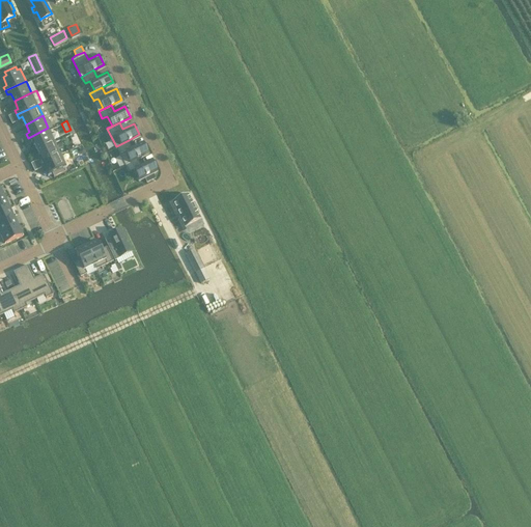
[(54,139),(48,128),(28,138),(30,142),(33,140),(36,147),(54,139)]
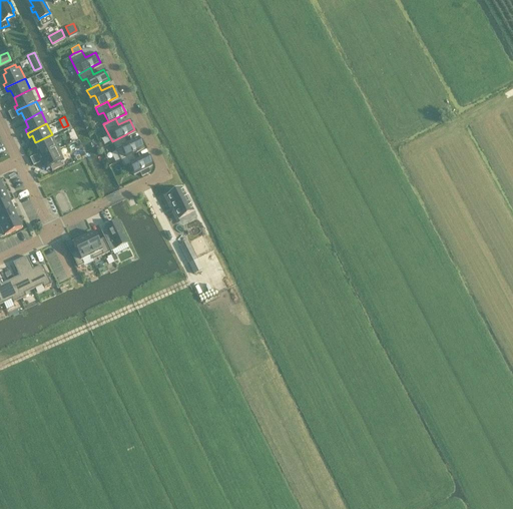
[(57,146),(52,134),(35,142),(39,150),(36,152),(38,155),(57,146)]
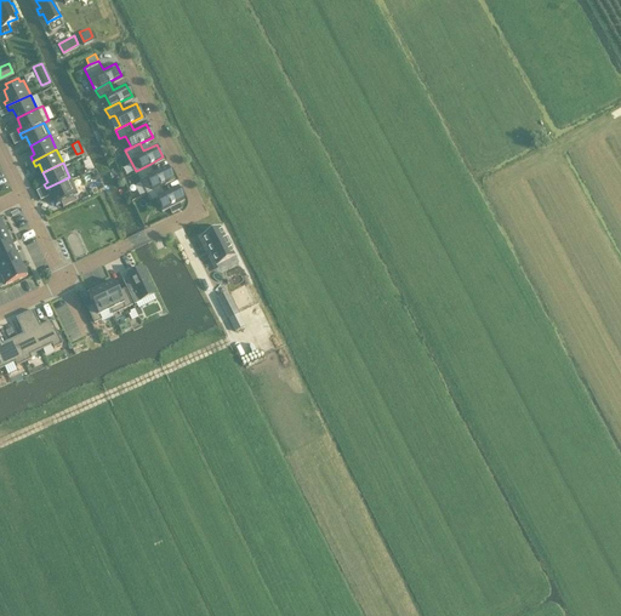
[(154,171),(151,164),(136,171),(146,190),(160,183),(174,177),(166,165),(154,171)]
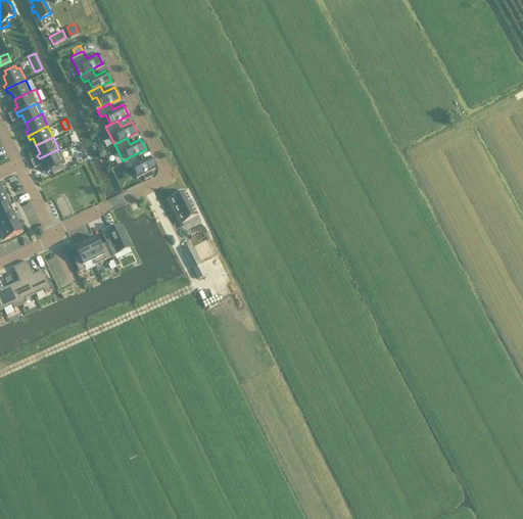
[(64,161),(58,149),(39,158),(39,159),(40,162),(44,161),(48,170),(51,168),(53,172),(63,167),(61,162),(64,161)]
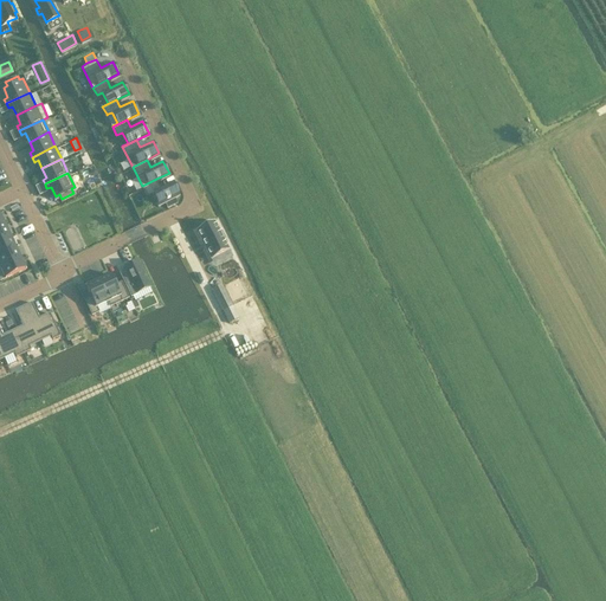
[(160,187),(156,179),(142,186),(147,195),(153,192),(159,204),(165,200),(175,195),(179,193),(173,180),(160,187)]
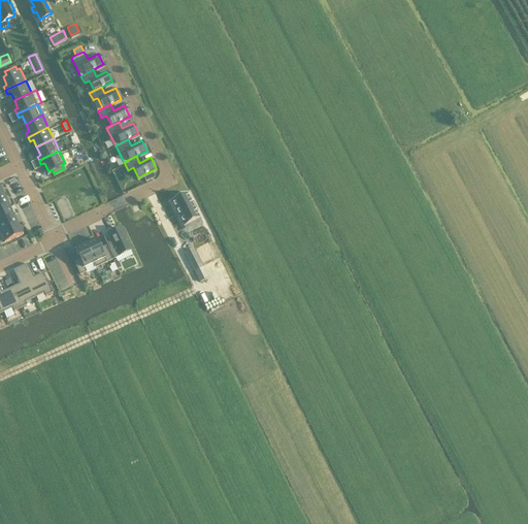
[(153,170),(143,174),(145,178),(155,174),(153,170)]
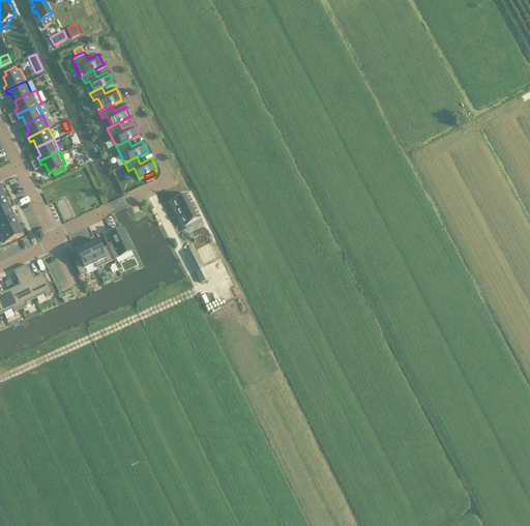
[(186,192),(171,200),(184,226),(200,217),(186,192)]
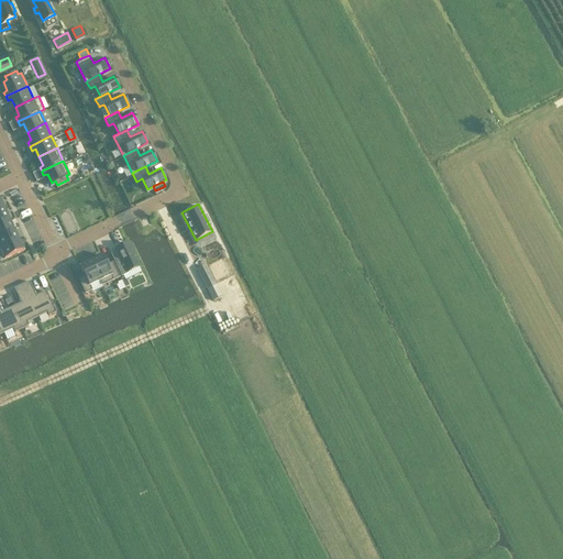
[(4,207),(0,208),(0,220),(9,217),(4,207)]
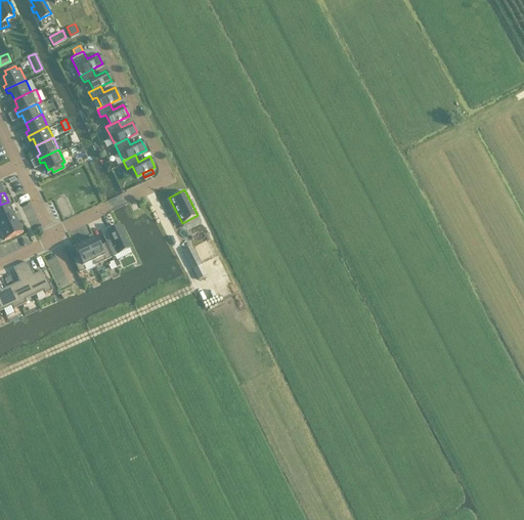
[(0,217),(13,211),(8,202),(0,205),(0,217)]
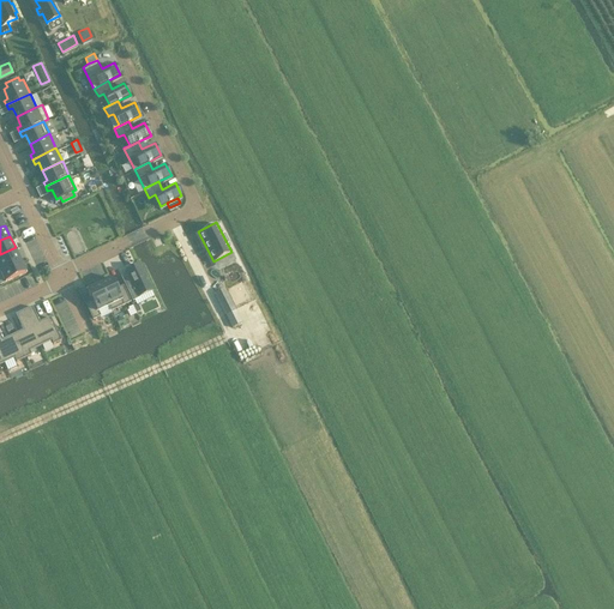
[(0,254),(0,267),(20,258),(16,247),(0,254)]
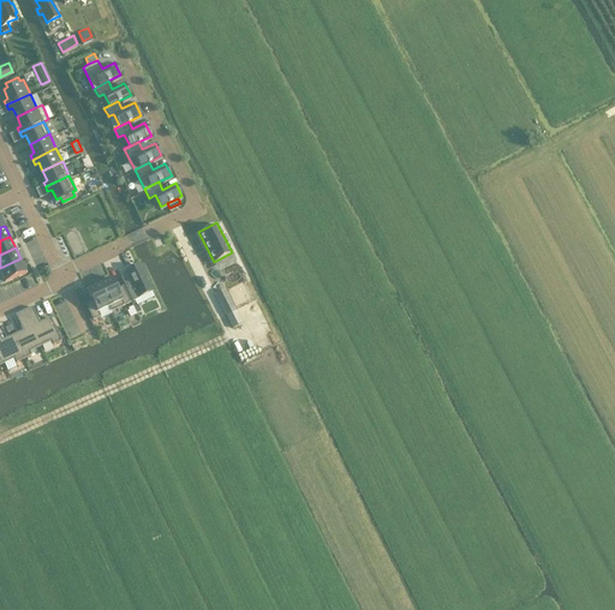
[(0,268),(0,281),(27,270),(21,258),(0,268)]
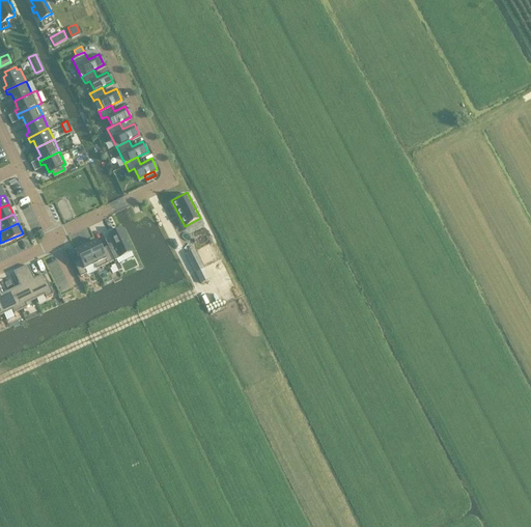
[(105,237),(114,257),(131,249),(120,226),(109,231),(110,234),(105,237)]
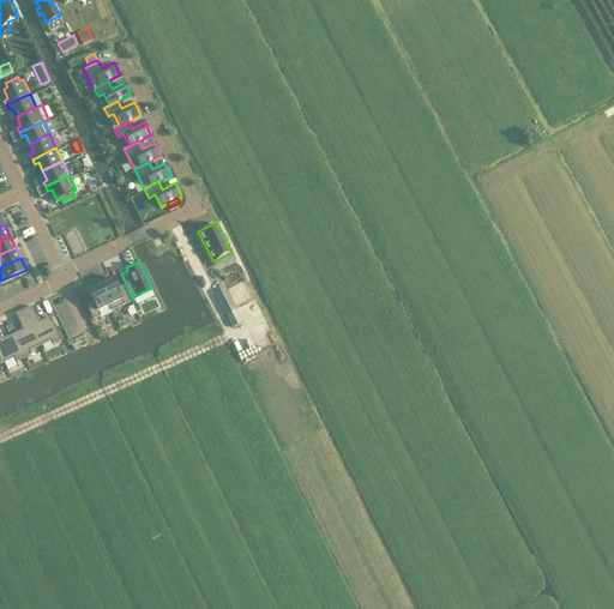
[(110,275),(98,281),(109,302),(112,307),(130,299),(122,283),(116,287),(110,275)]
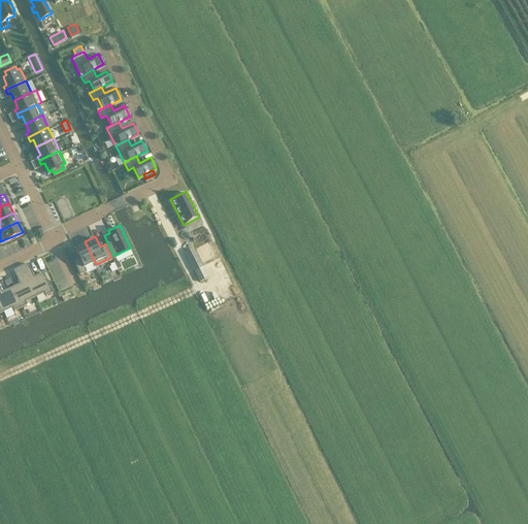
[(74,259),(80,272),(86,269),(84,265),(94,260),(85,241),(74,247),(79,256),(74,259)]
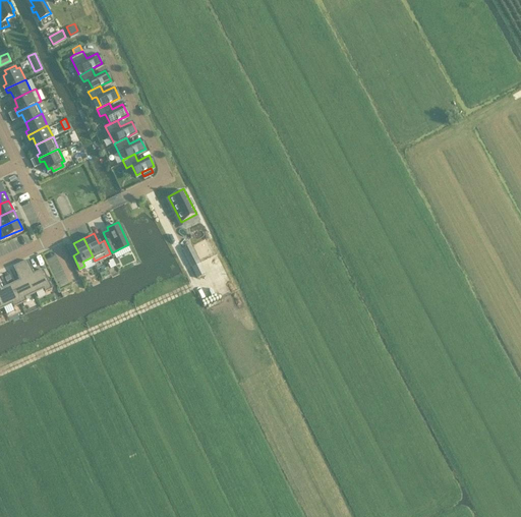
[(197,261),(189,243),(183,246),(191,264),(197,261)]
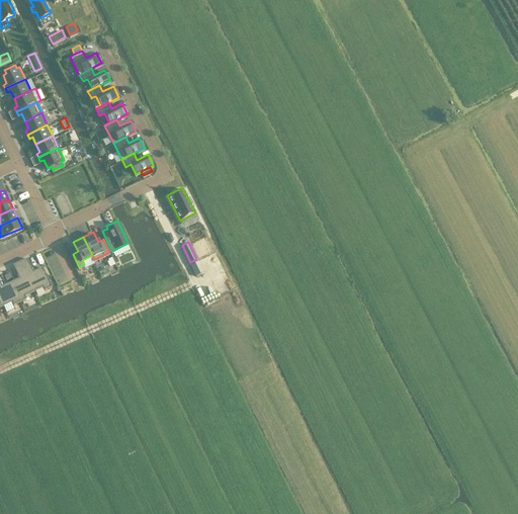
[(26,256),(20,259),(34,289),(44,284),(45,288),(52,284),(42,265),(33,269),(26,256)]
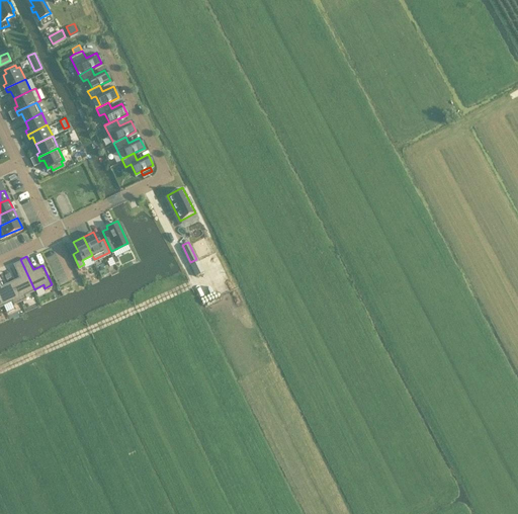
[(19,276),(11,280),(20,300),(26,296),(25,293),(34,289),(20,259),(13,263),(19,276)]
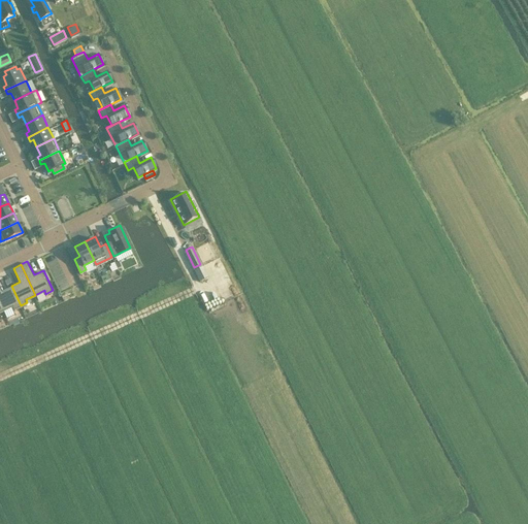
[(0,285),(0,302),(3,309),(12,305),(14,308),(21,305),(11,286),(2,290),(0,285)]
